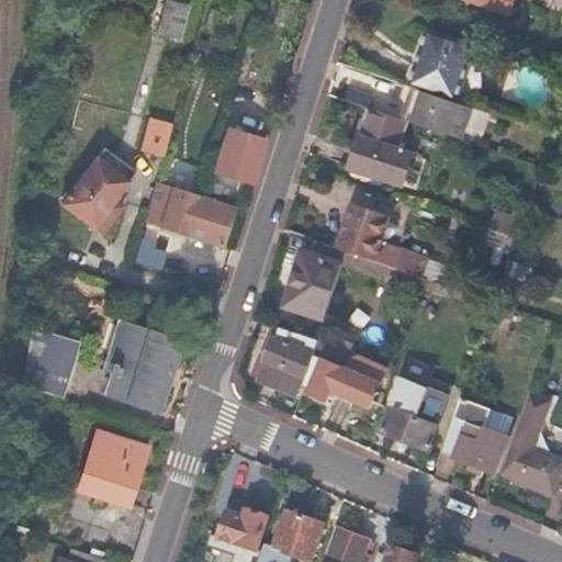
[(173,34),(182,0),(180,0),(159,0),(152,27),(173,34)]
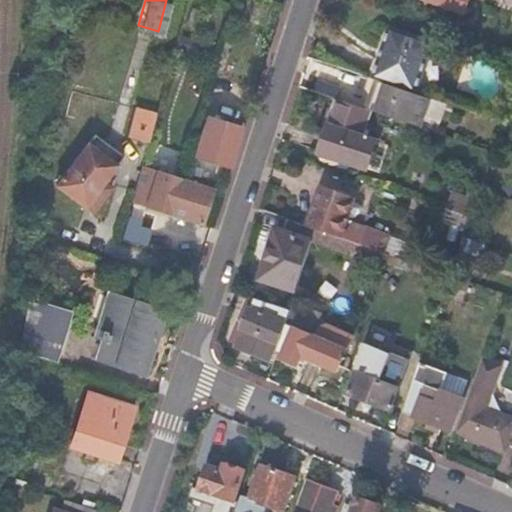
[(433,0),(464,11),(467,0),(433,0)]
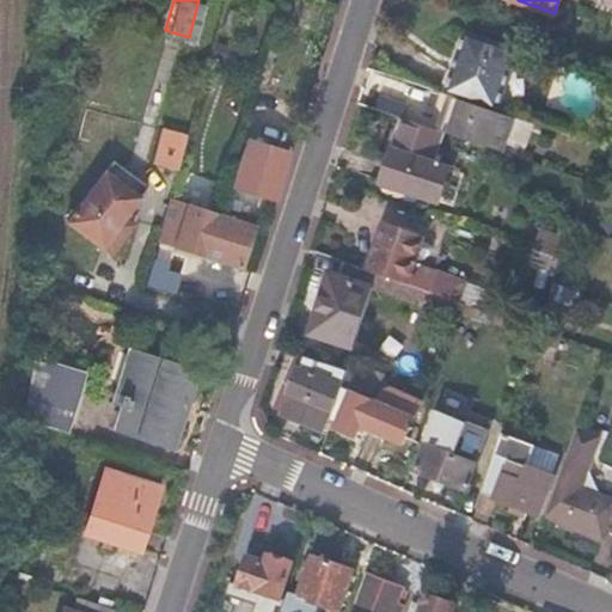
[(453,68),(444,93),(452,97),(496,111),(518,50),(466,32),(458,56),(465,59),(461,71),(453,68)]
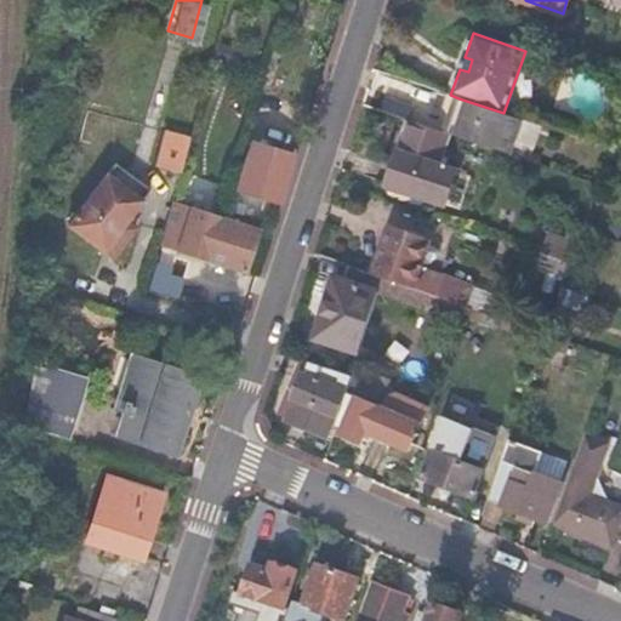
[(465,57),(460,69),(468,72),(472,60),(465,57)]
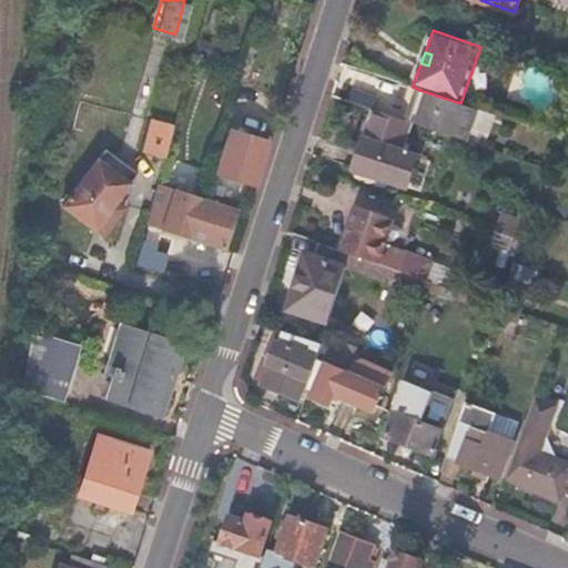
[(419,90),(408,121),(460,139),(473,108),(460,103),(419,90)]
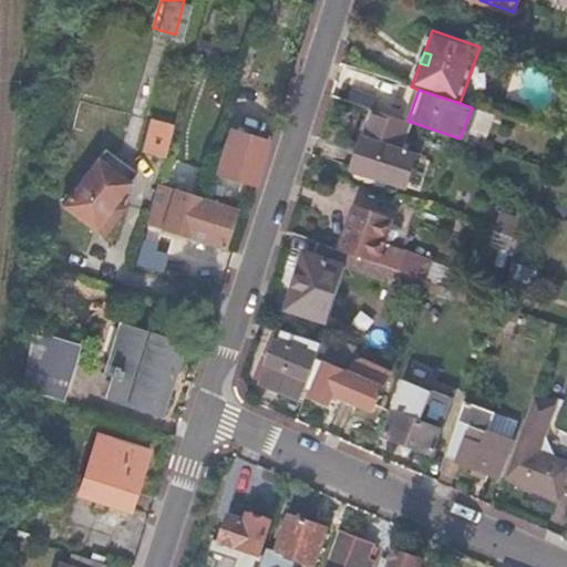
[(141,143),(165,150),(165,147),(174,116),(150,110),(141,143)]
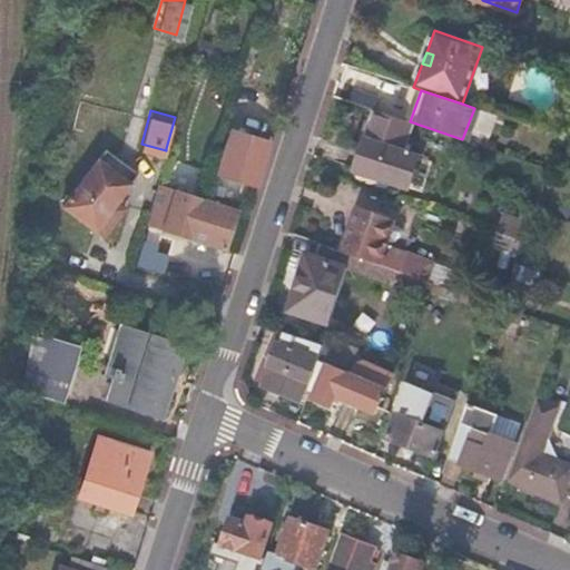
[(385,114),(376,110),(355,169),(408,188),(418,158),(400,151),(410,121),(385,114)]
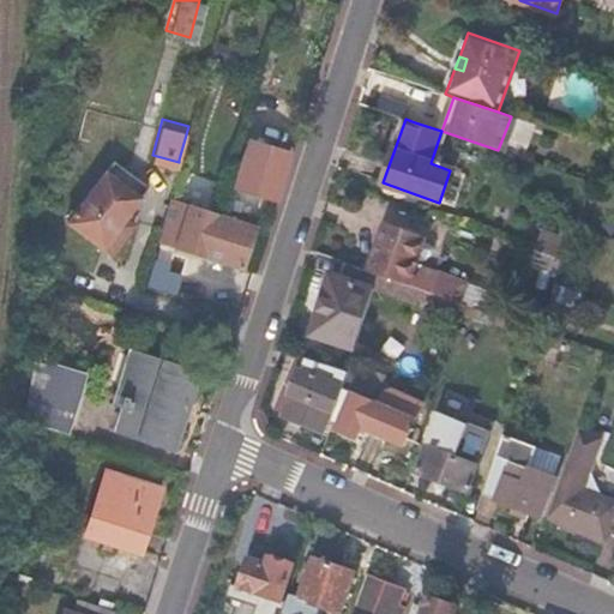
[(276,198),(290,154),(247,142),(235,186),(276,198)]
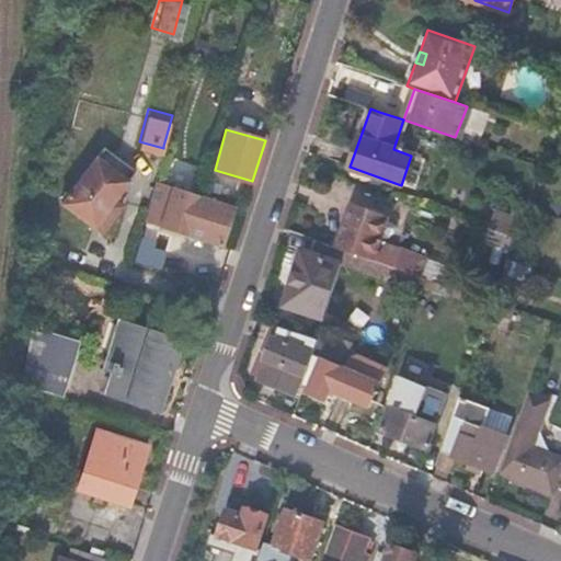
[(103,138),(61,195),(94,219),(95,217),(114,191),(136,162),(103,138)]
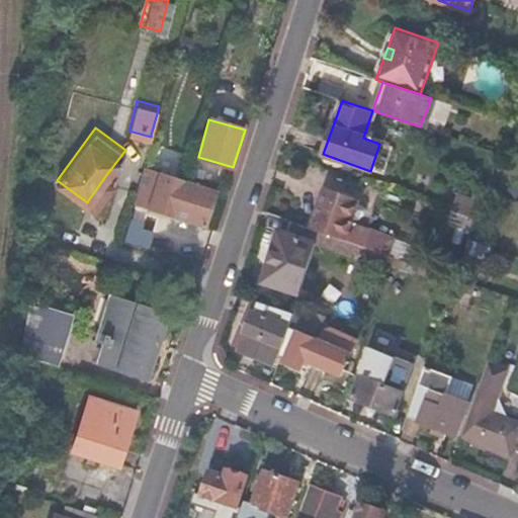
[(143,166),(138,186),(150,189),(155,169),(143,166)]
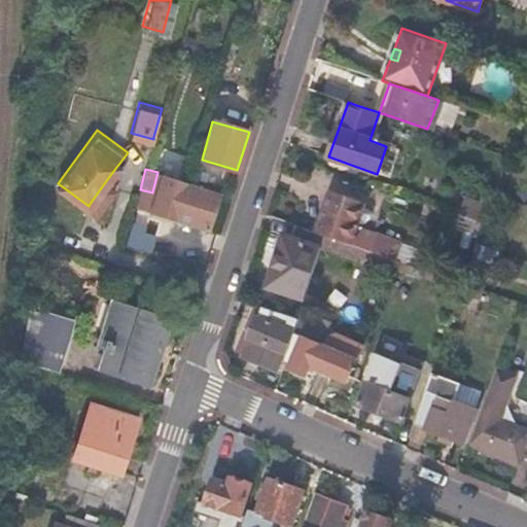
[(115,185),(107,179),(90,204),(98,210),(115,185)]
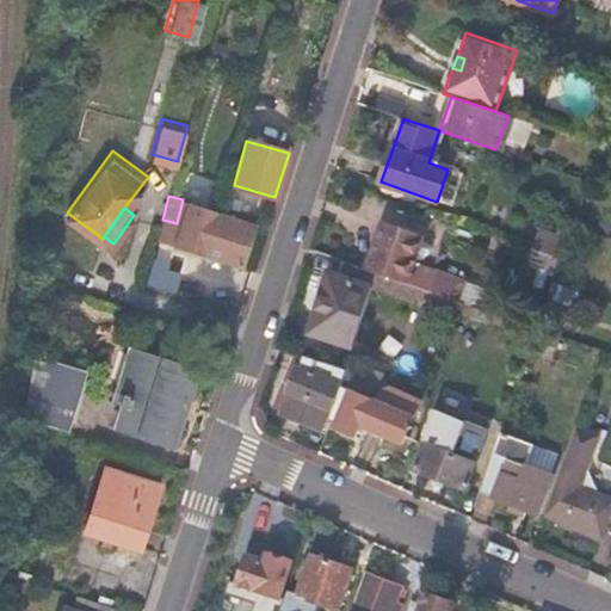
[(238,266),(251,222),(217,213),(213,228),(203,224),(201,236),(209,239),(204,257),(238,266)]
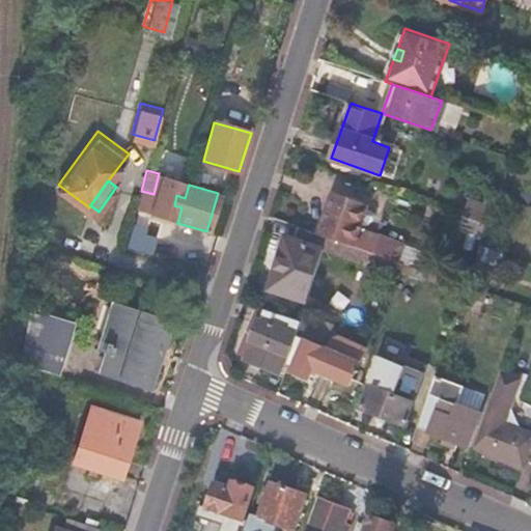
[(318,234),(330,239),(354,247),(366,210),(331,196),(318,234)]
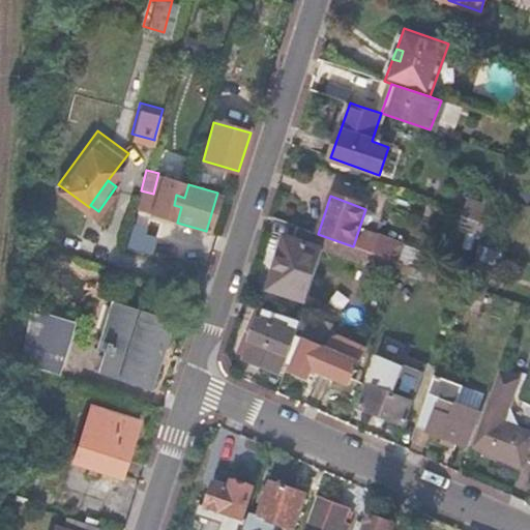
[(486,225),(466,217),(462,231),(481,237),(486,225)]
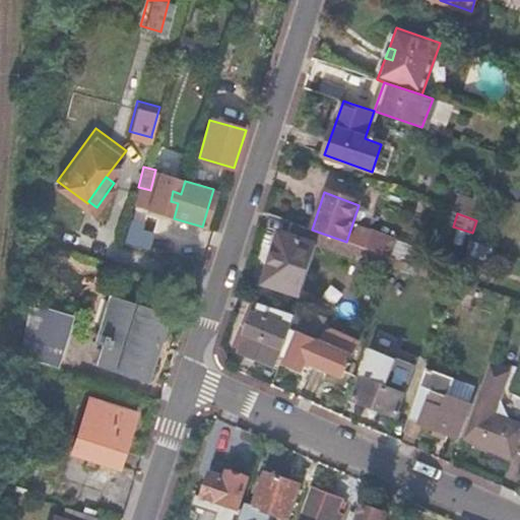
[(302,295),(319,246),(323,234),(312,230),(295,223),(290,236),(280,233),(265,280),(302,295)]
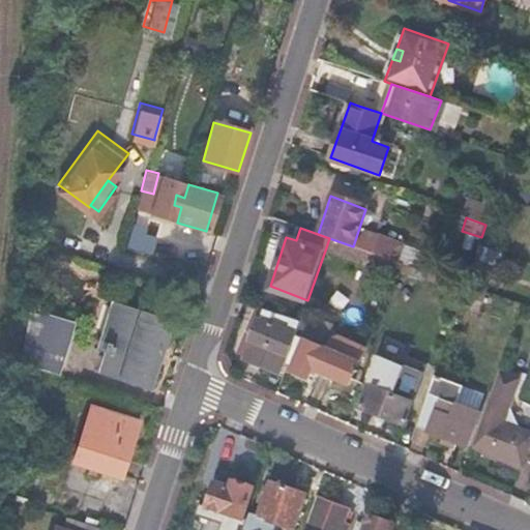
[(387,258),(396,261),(402,244),(364,233),(358,248),(387,258)]
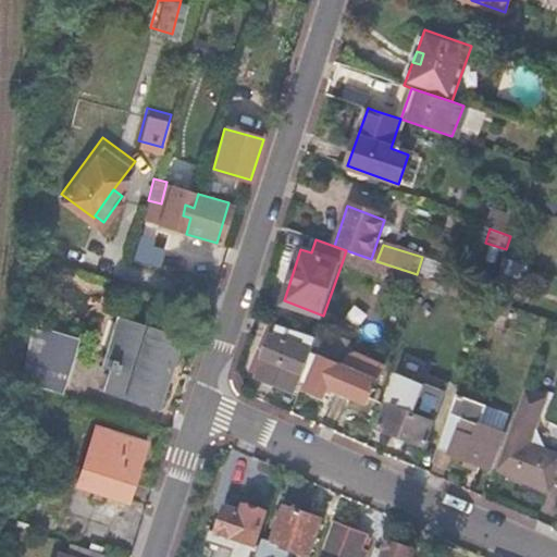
[(342,263),(419,289),(420,287),(423,276),(417,274),(407,271),(376,261),(371,259),(346,250),(342,263)]
